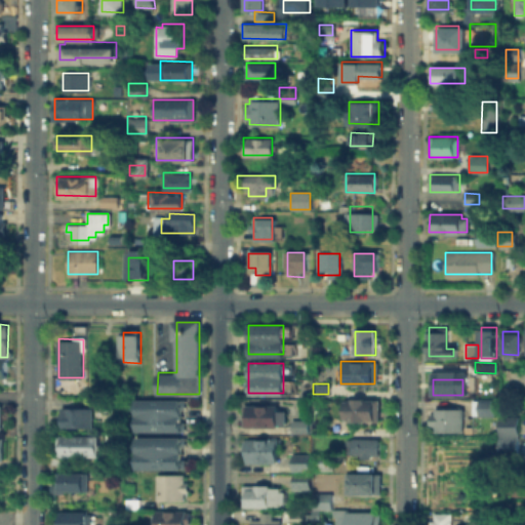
[(132,396),(178,396),(178,428),(132,428),(132,396)]
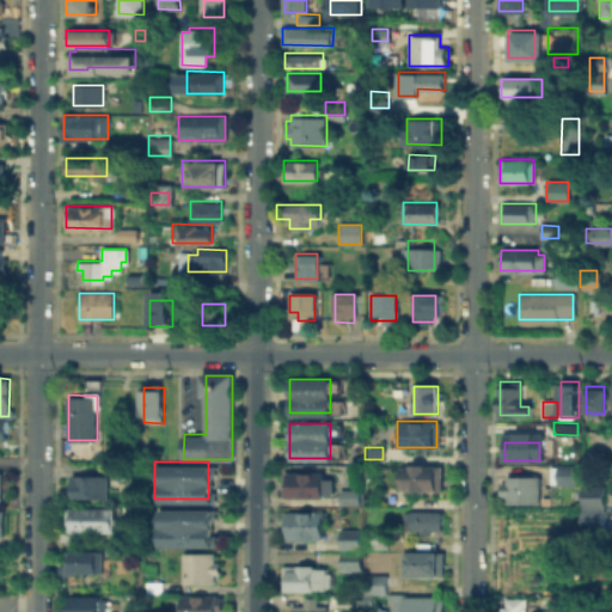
[(577,465),(577,484),(557,484),(557,465),(577,465)]
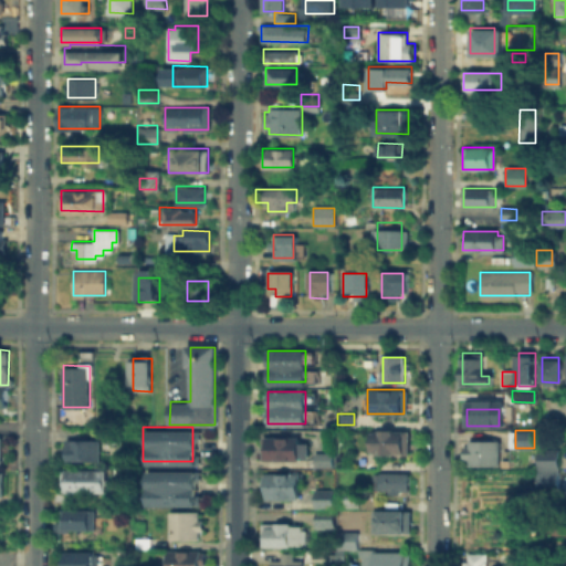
[(373,432),(409,432),(409,453),(373,453),(373,432)]
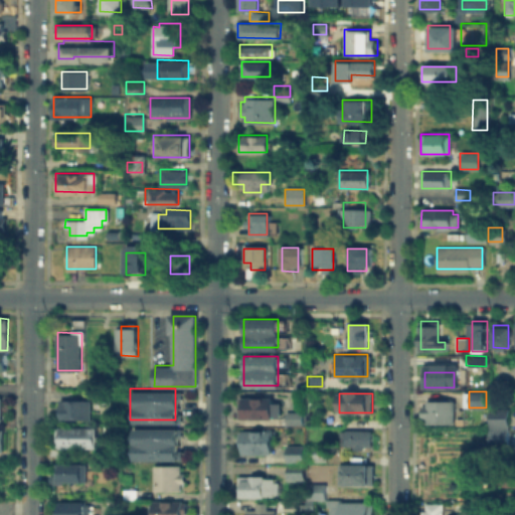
[(237,419),(237,397),(272,397),(272,419),(237,419)]
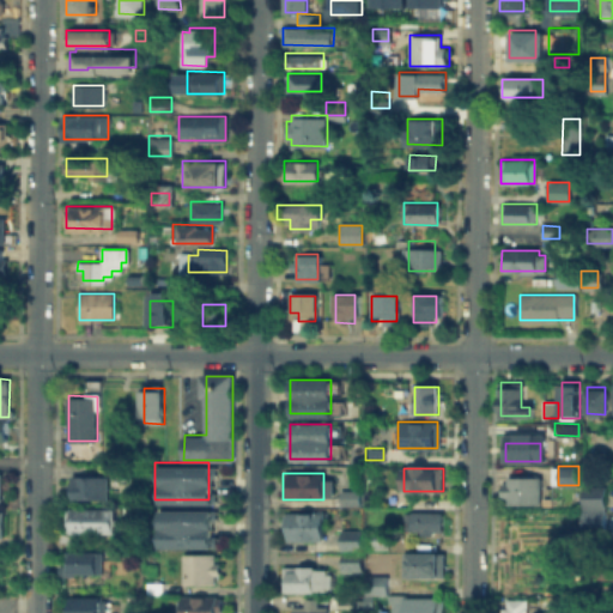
[(108,477),(108,497),(73,497),(73,475),(108,477)]
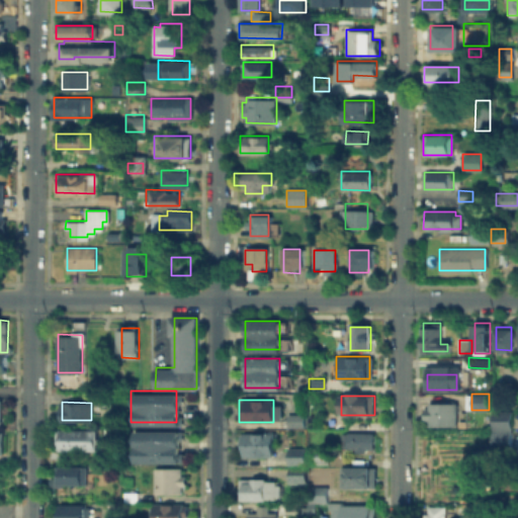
[(455,404),(455,426),(426,426),(426,403),(455,404)]
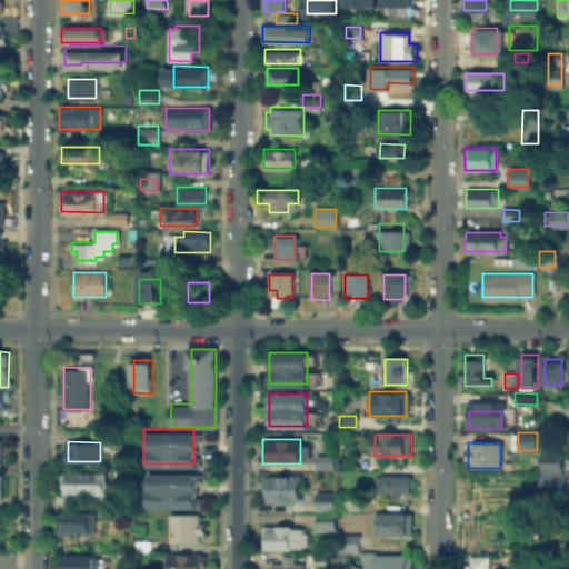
[(560,452),(560,493),(540,493),(540,452),(560,452)]
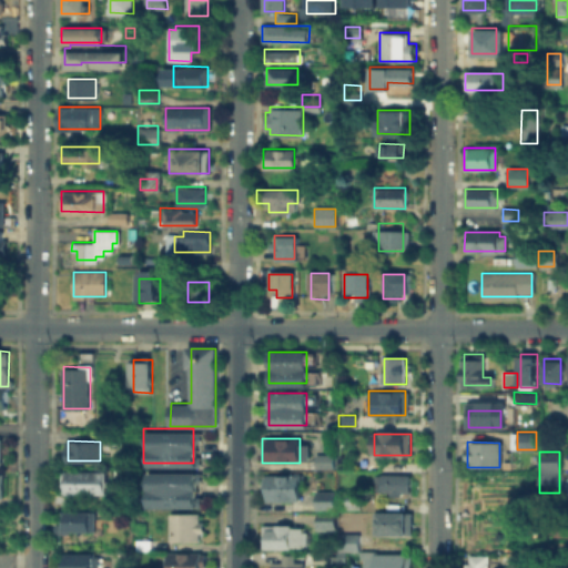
[(314,468),(314,454),(333,453),(333,468),(314,468)]
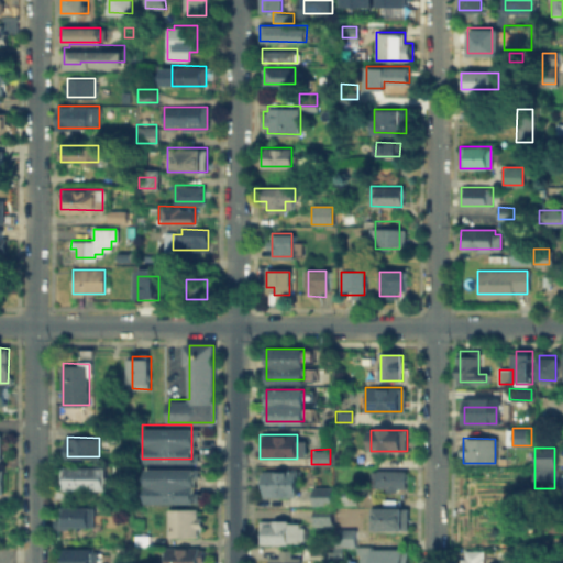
[(143,464),(191,464),(192,499),(143,499),(143,464)]
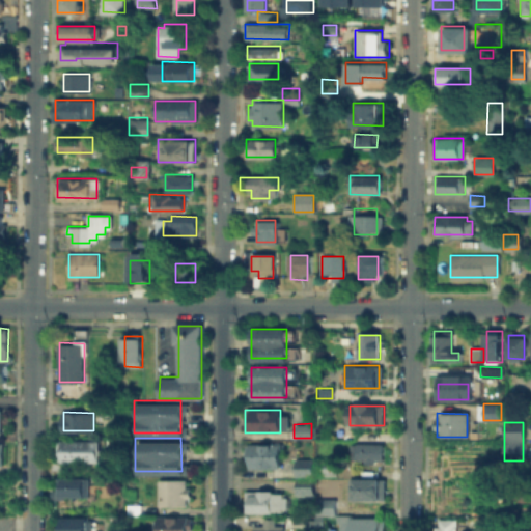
[(67,466),(50,466),(50,456),(58,456),(58,442),(98,442),(98,462),(67,462),(67,466)]
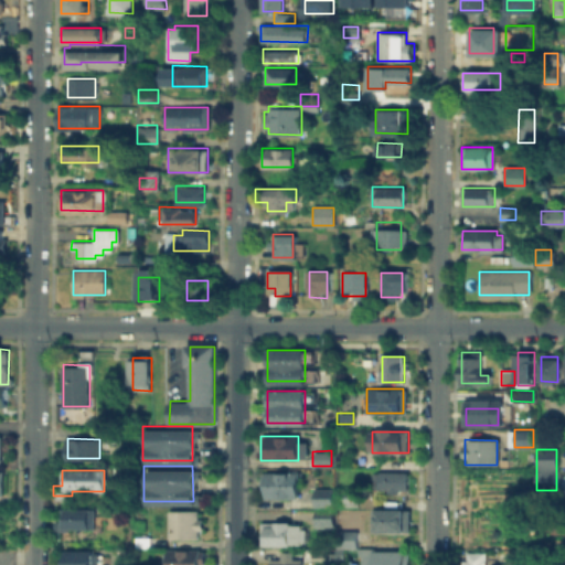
[(262,496),(262,471),(298,472),(298,496),(262,496)]
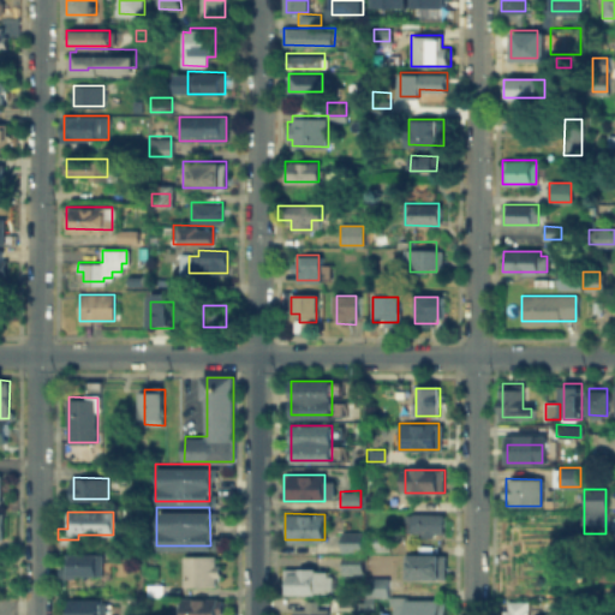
[(405,514),(442,514),(441,533),(405,533),(405,514)]
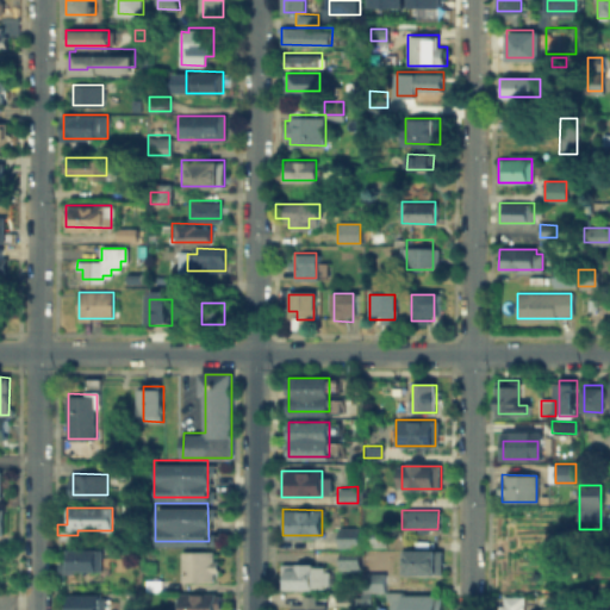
[(327,543),(327,527),(356,527),(356,543),(327,543)]
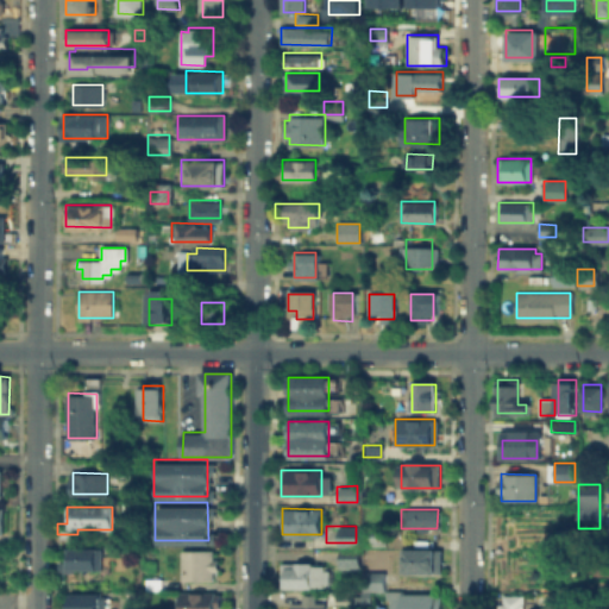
[(56,559),(66,559),(66,546),(106,547),(106,570),(71,569),(71,571),(56,571),(56,559)]
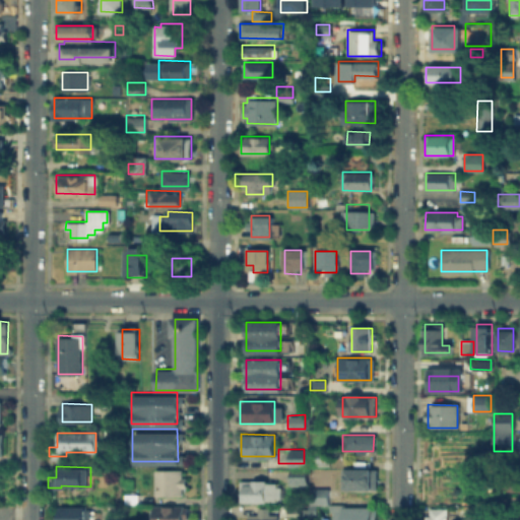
[(288,483),(288,468),(306,468),(306,483),(288,483)]
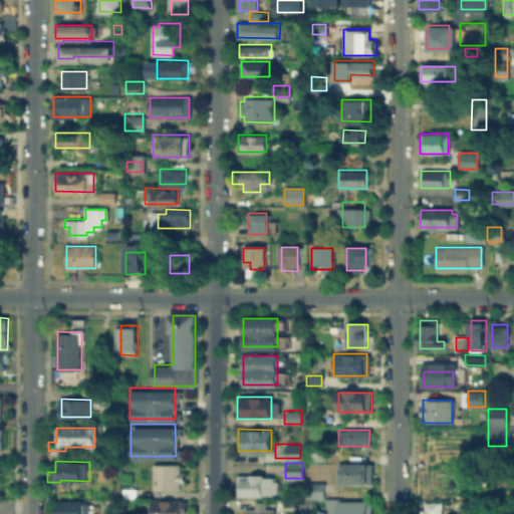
[(153,465),(183,466),(182,489),(153,489),(153,465)]
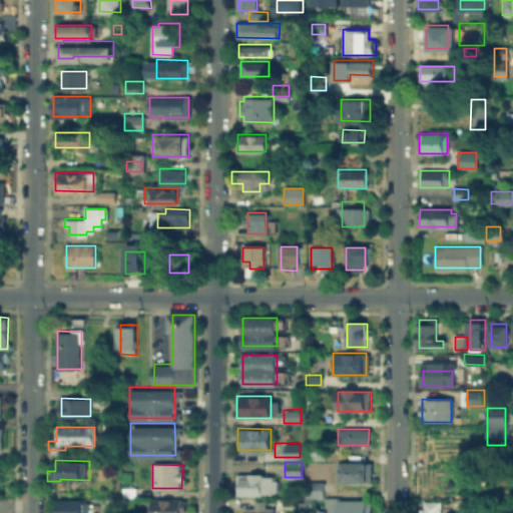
[(339,464),(371,464),(371,480),(338,480),(339,464)]
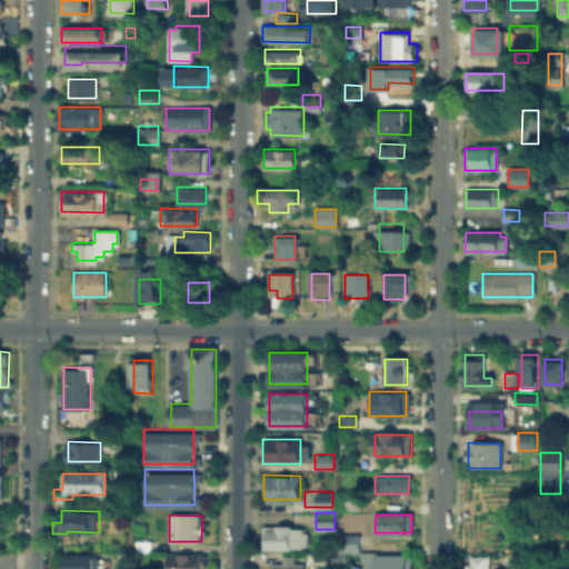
[(262,528),(308,528),(308,547),(262,547),(262,528)]
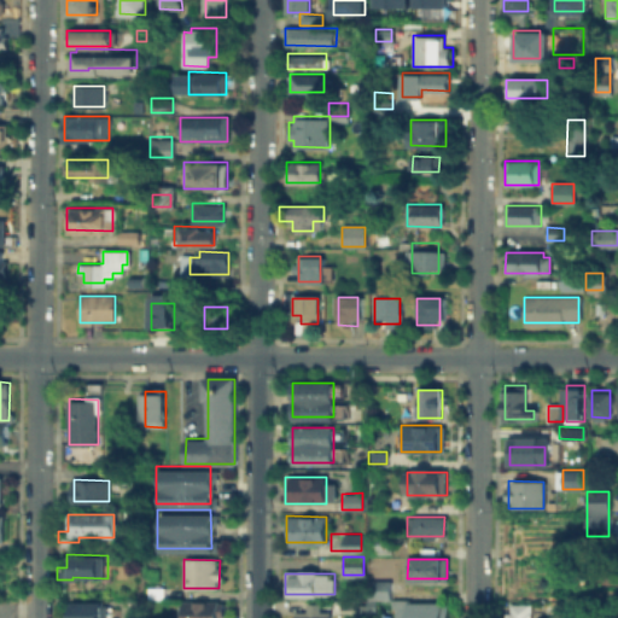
[(368,593),(368,581),(388,581),(388,594),(368,593)]
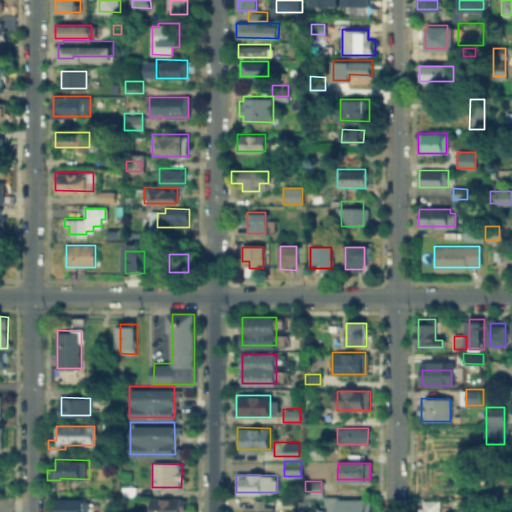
[(121,494),(121,487),(135,487),(135,495),(121,494)]
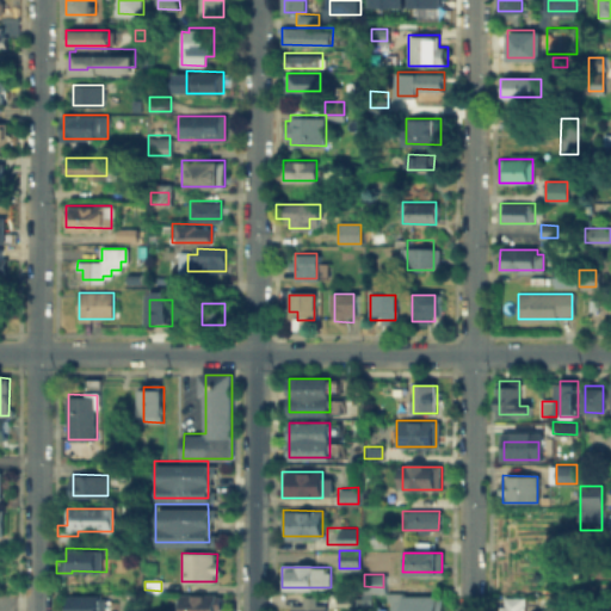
[(178,610),(179,593),(216,594),(216,610),(178,610)]
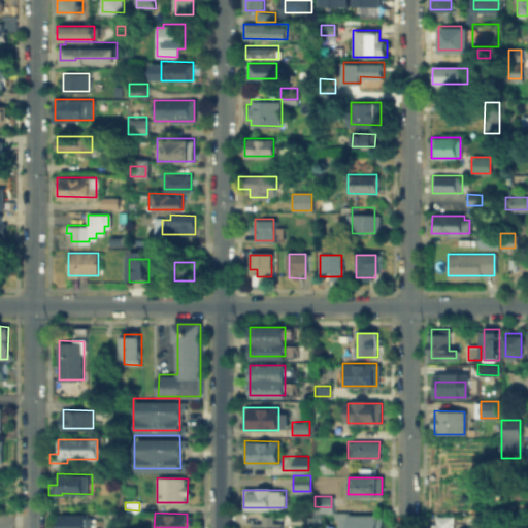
[(305,523),(305,513),(318,513),(318,523),(305,523)]
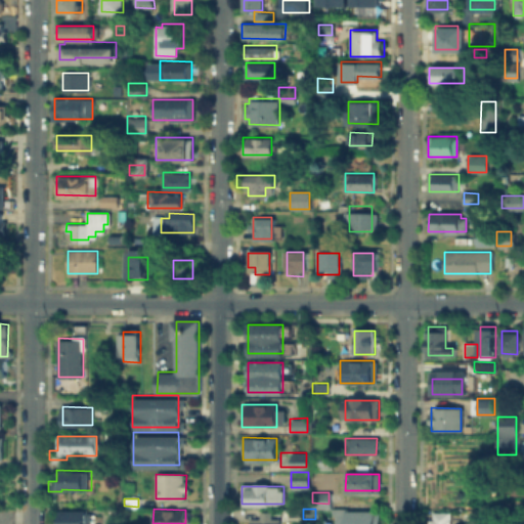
[(375,511),(375,514),(381,514),(381,523),(334,523),(334,515),(344,515),(344,511),(375,511)]
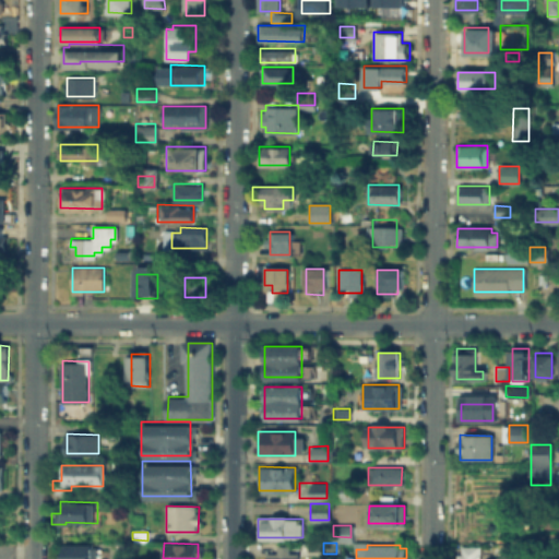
[(93,546),(93,558),(68,558),(68,546),(93,546)]
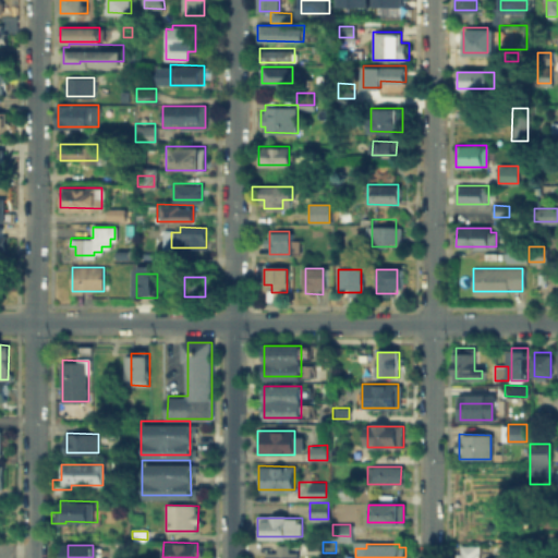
[(455,557),(455,546),(477,546),(477,557),(455,557)]
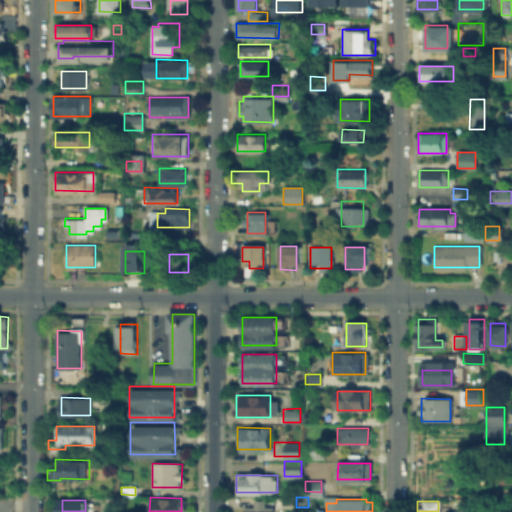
[(240,511),(240,505),(253,505),(253,503),(272,503),(272,511),(240,511)]
